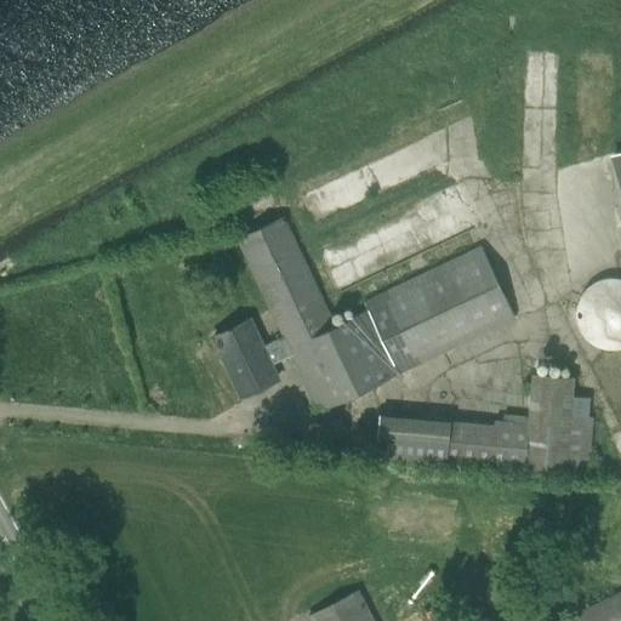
[(353,204),(346,186),(363,180),(357,161),(379,153),(375,141),(294,172),(312,220),(353,204)]
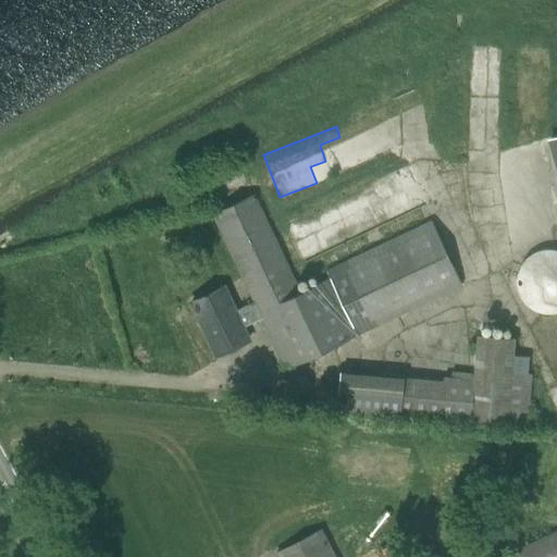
[(556,135),(546,139),(556,174),(556,135)]
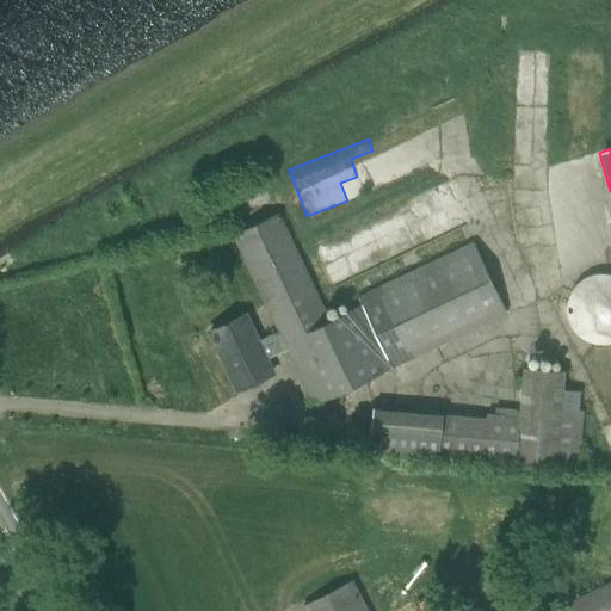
[(288,350),(313,403),(335,394),(390,370),(506,315),(471,242),(356,298),(359,307),(328,322),(277,214),(255,226),(234,235),(279,332),(257,341),(245,315),(210,332),(238,390),(272,374),(266,359),(288,350)]
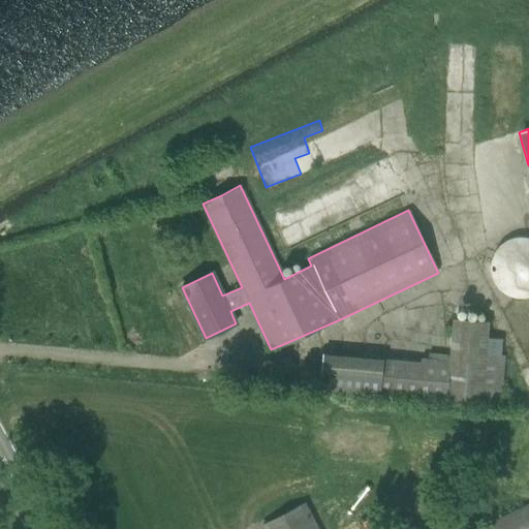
[(516,299),(523,299),(528,297),(528,239),(527,239),(522,238),(518,238),(512,239),(507,241),(501,244),(498,247),(494,252),(492,259),(490,265),(490,270),(491,275),(493,280),(496,286),(499,290),(504,293),(509,297),(516,299)]
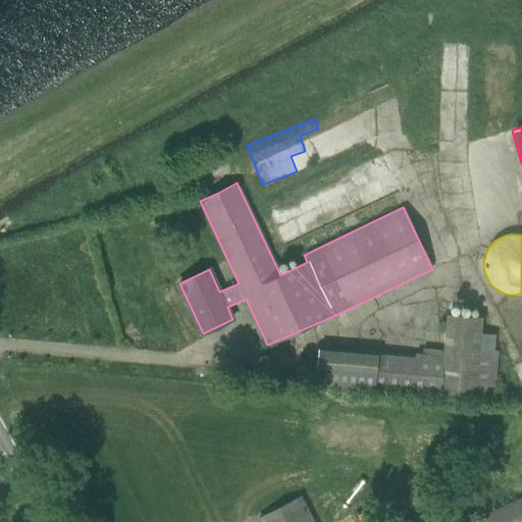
[(296,382),(493,399),(498,351),(480,349),(482,317),(447,314),(444,350),(422,349),(422,354),(415,353),(415,356),(318,348),(317,361),(298,359),(296,382)]
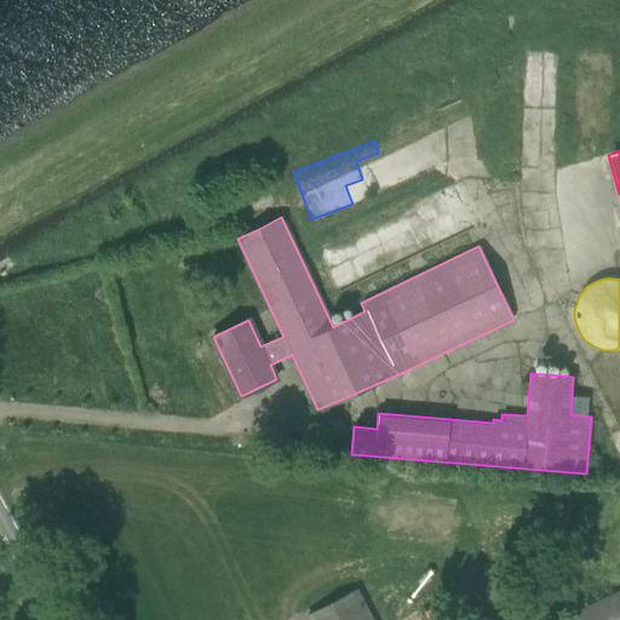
[(372,619),(357,590),(306,616),(309,619),(372,619)]
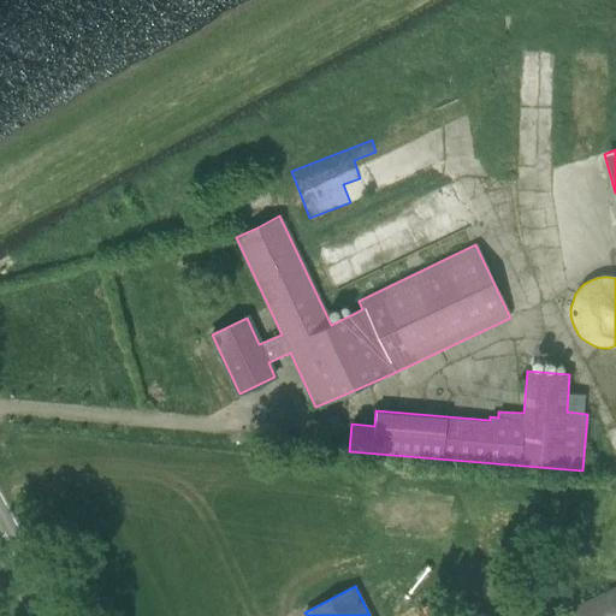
[(615,615),(615,590),(562,615),(615,615)]
